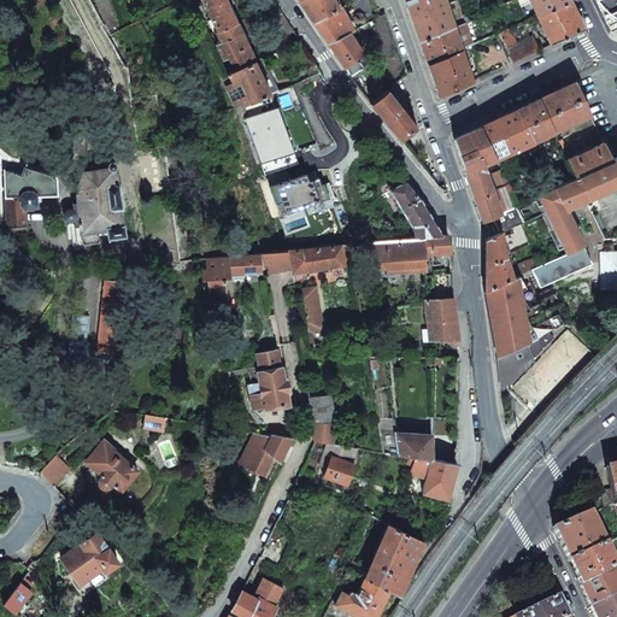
[(203,0),(217,31),(238,23),(228,4),(225,0),(203,0)]
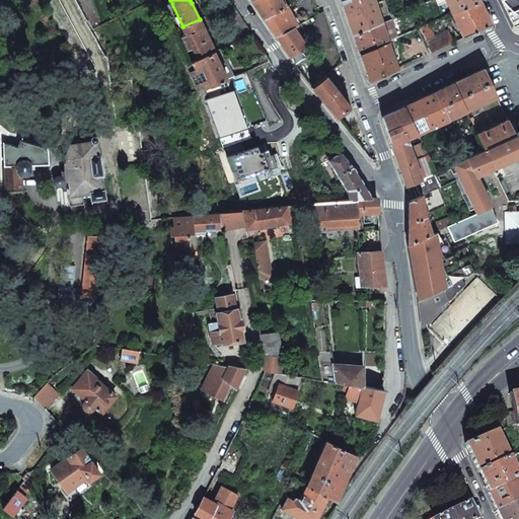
[(250,0),(264,19),(285,7),(281,0),(250,0)]
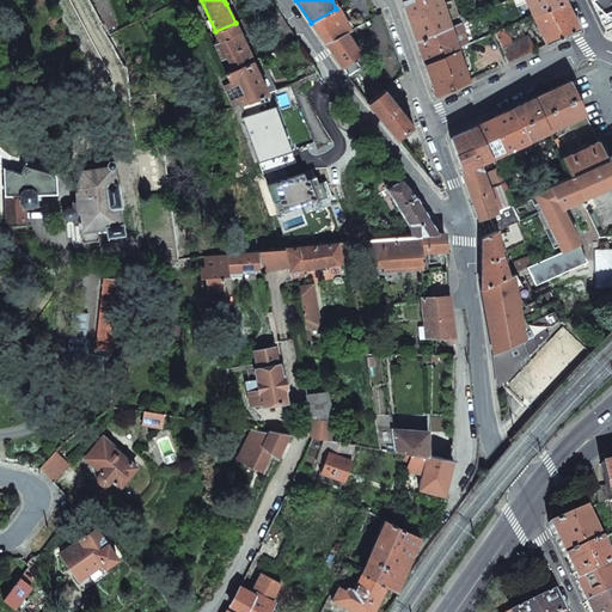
[(440,0),(401,0),(408,19),(416,42),(450,26),(440,0)]
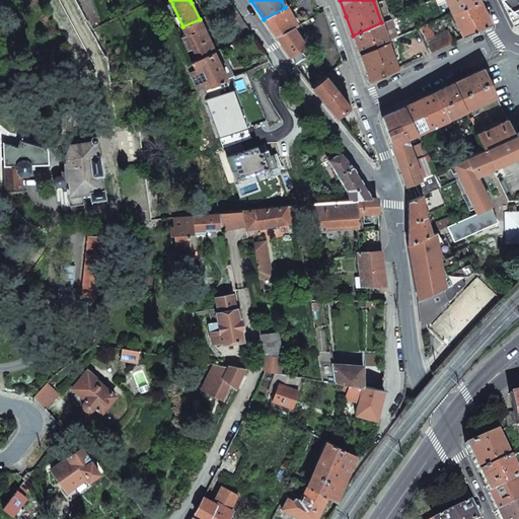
[(478,0),(444,0),(451,13),(479,0),(478,0)]
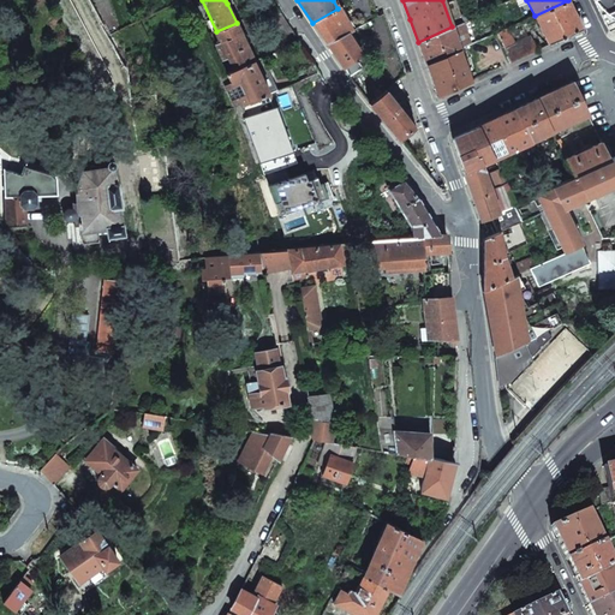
[(568,0),(535,16),(549,46),(583,30),(568,0)]
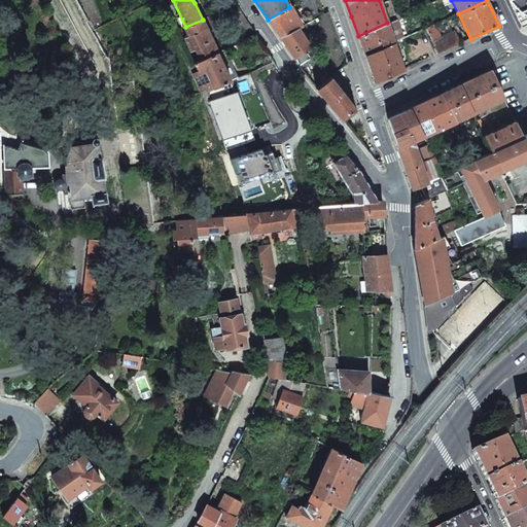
[(526,0),(508,0),(522,28),(526,25),(526,0)]
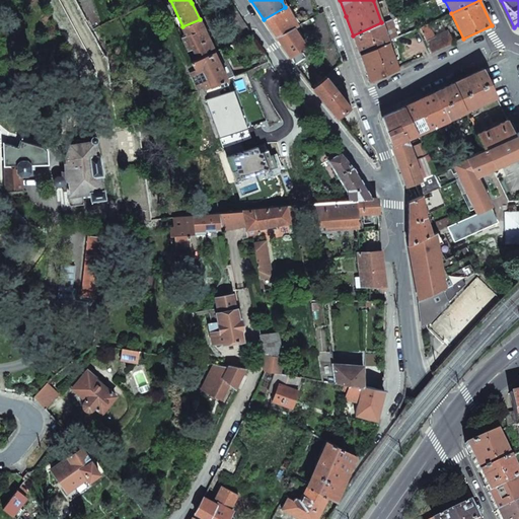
[(285,7),(264,19),(277,38),(294,28),(297,26),(287,5),(285,7)]
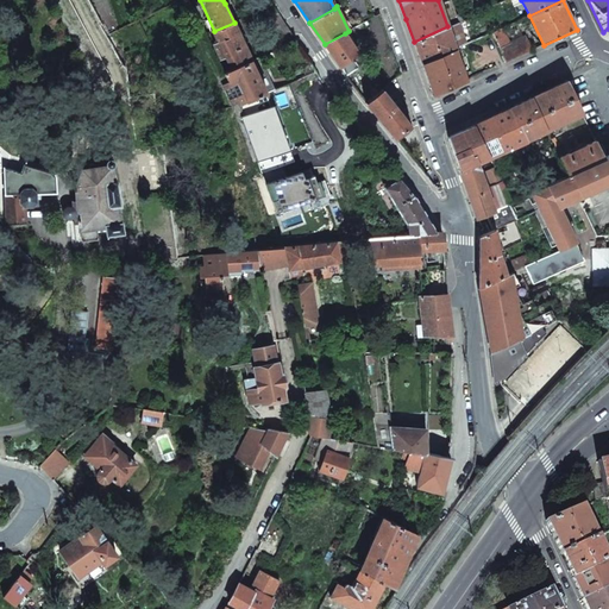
[(270,18),(288,44),(295,39),(278,14),(274,16),(270,18)]
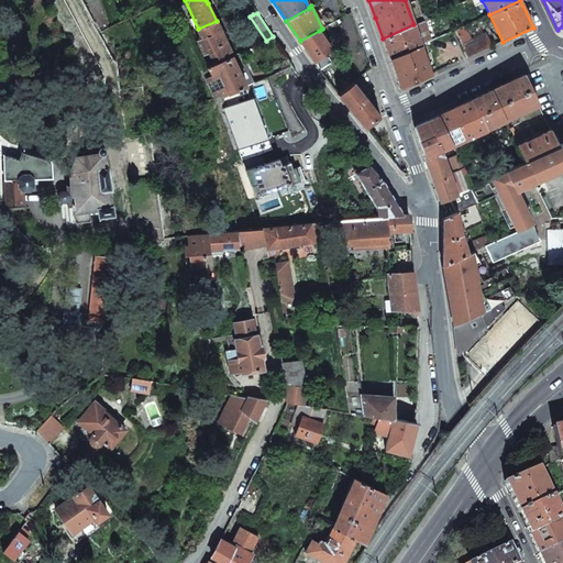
[(223,18),(230,33),(235,31),(229,15),(223,18)]
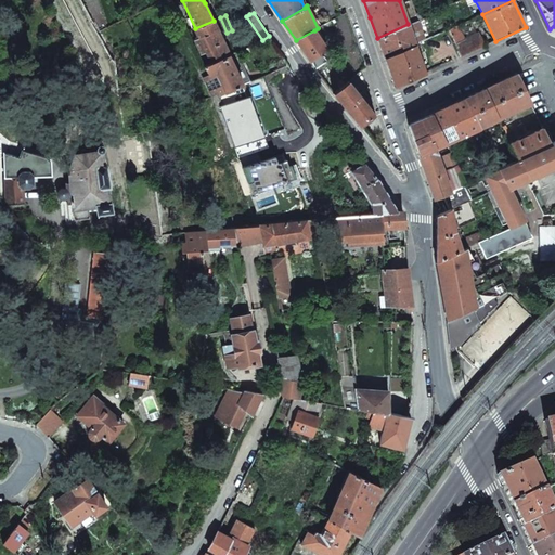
[(214,21),(229,55),(236,52),(227,33),(220,17),(214,21)]
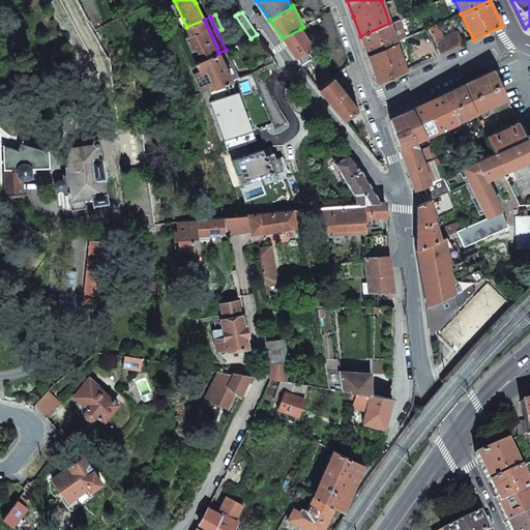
[(389,23),(391,30),(401,27),(399,19),(389,23)]
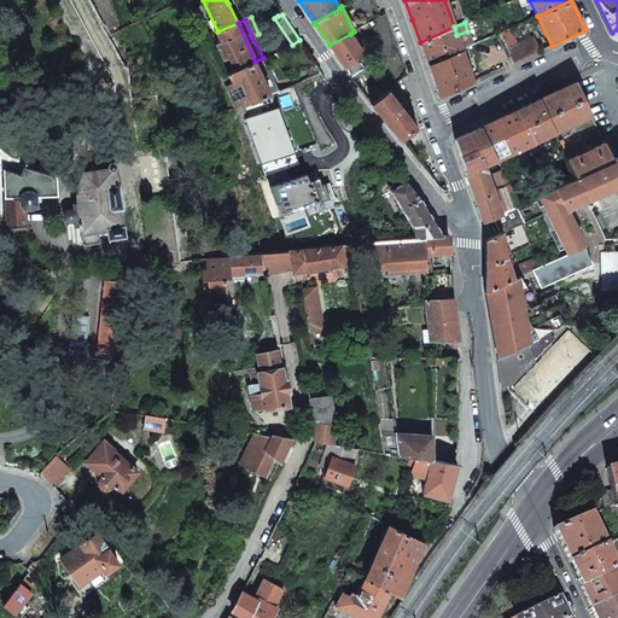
[(231,58),(235,70),(255,62),(238,23),(217,31),(222,42),(217,45),(225,60),(231,58)]
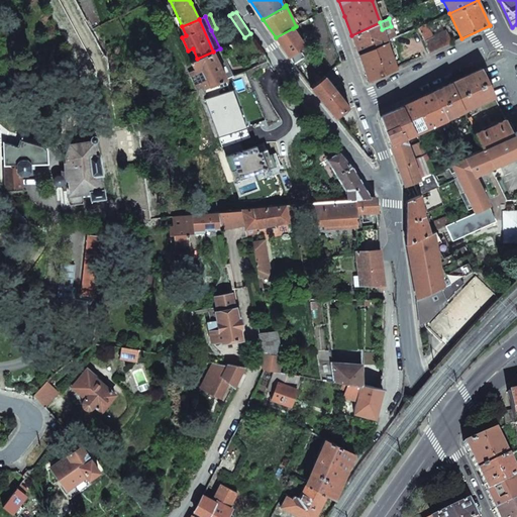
[(380,22),(351,35),(354,44),(357,54),(387,41),(395,37),(391,26),(382,29),(380,22)]
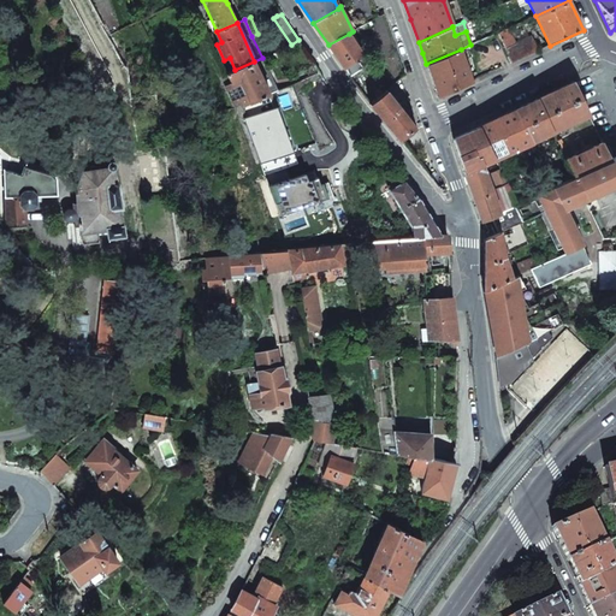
[(508,28),(498,33),(505,47),(513,64),(538,52),(531,36),(515,43),(508,28)]
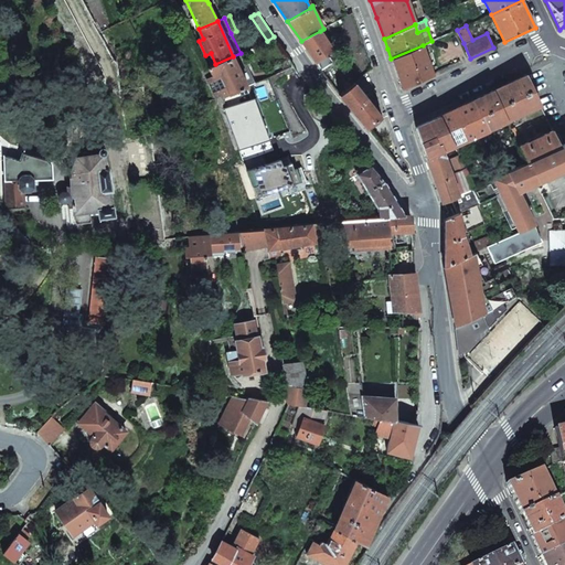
[(457,30),(437,39),(444,53),(464,43),(457,30)]
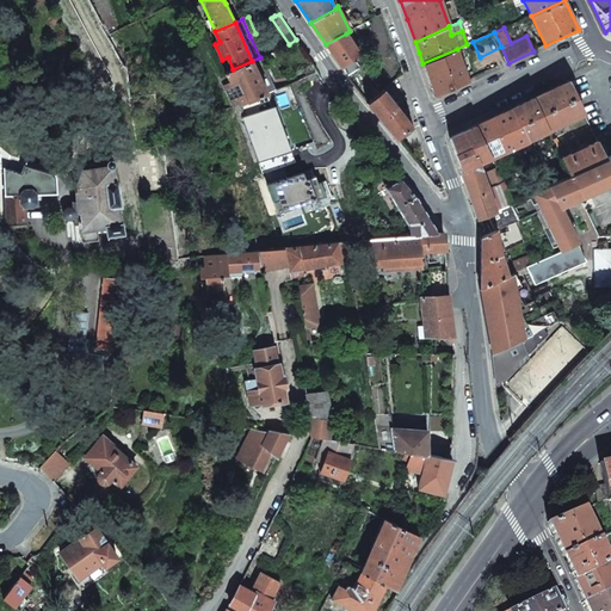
[(346,34),(326,44),(334,56),(341,68),(355,59),(360,55),(346,34)]
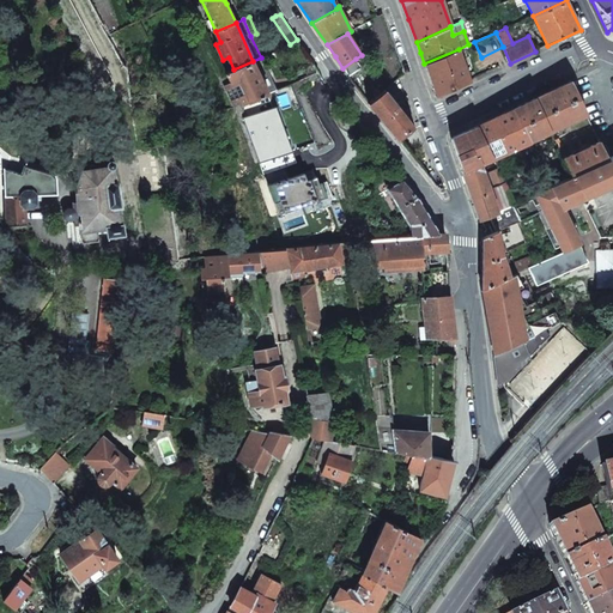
[(301,66),(311,61),(302,46),(283,59),(291,72),(301,66)]
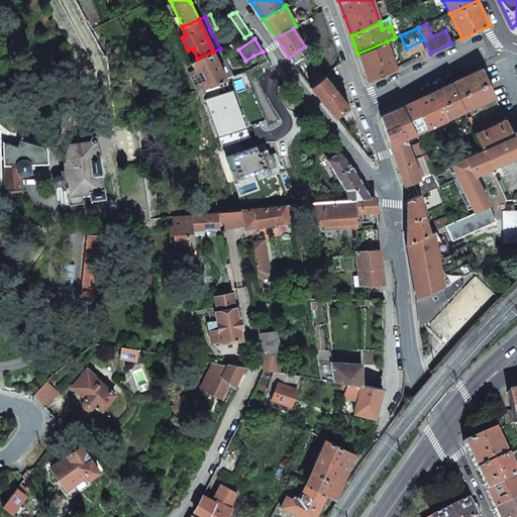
[(387,41),(357,54),(363,68),(368,82),(397,69),(395,66),(387,41)]
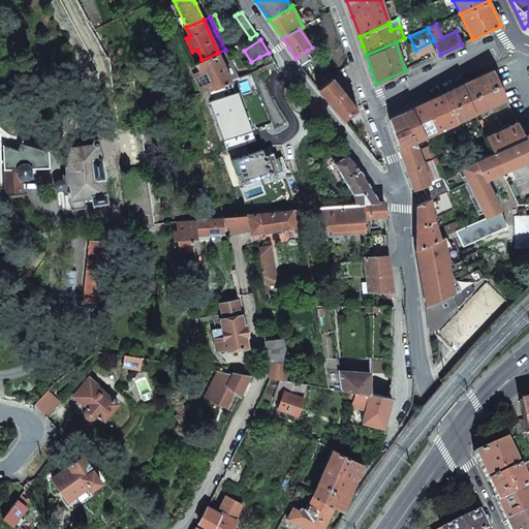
[(307,51),(296,59),(302,66),(312,58),(307,51)]
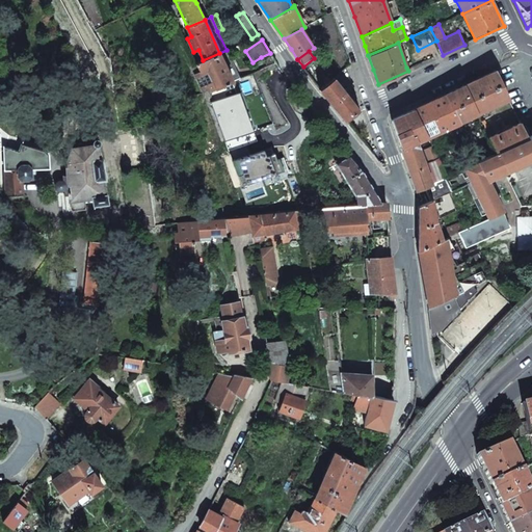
[(203,60),(196,63),(200,72),(207,69),(213,81),(216,88),(233,81),(219,53),(203,60)]
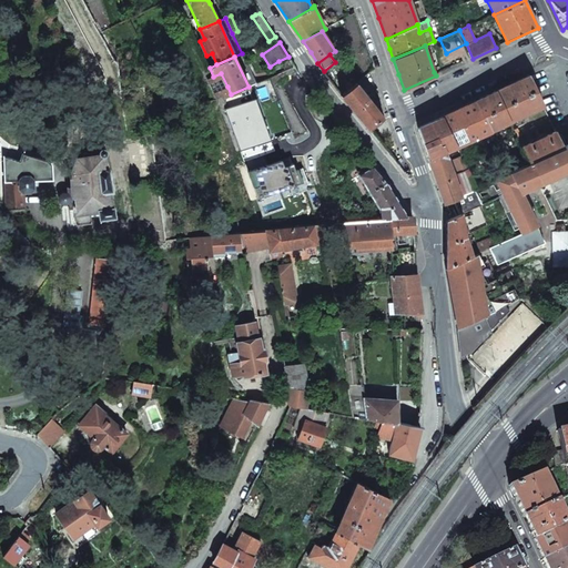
[(332,71),(325,75),(341,95),(346,90),(332,71)]
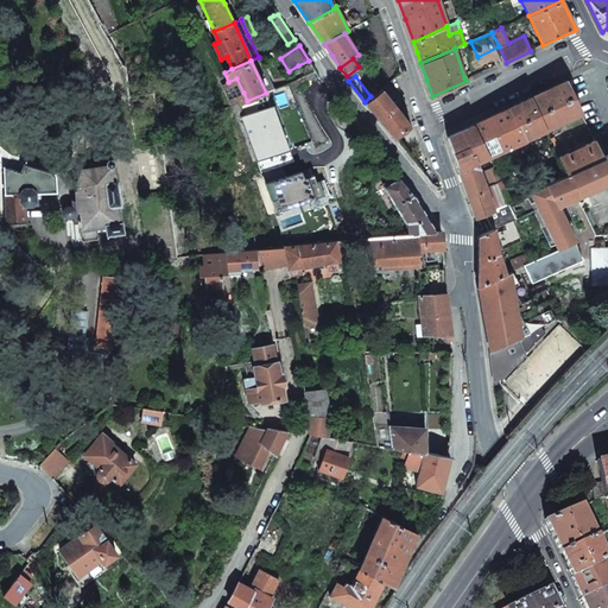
[(396,77),(381,89),(409,126),(411,124),(396,77)]
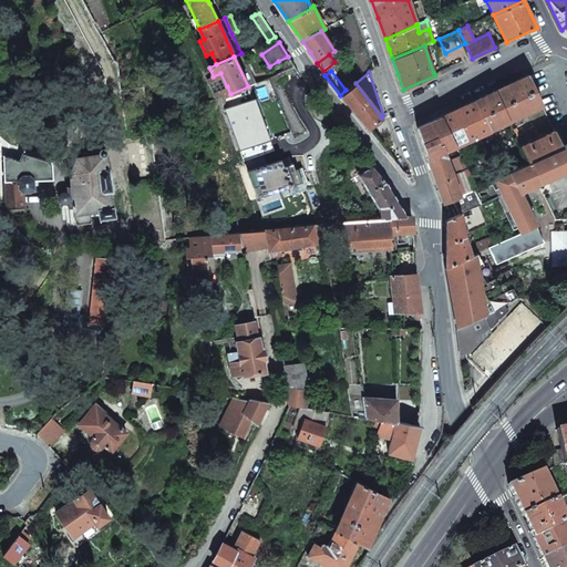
[(494,91),(508,121),(521,115),(542,105),(527,75),(494,91)]
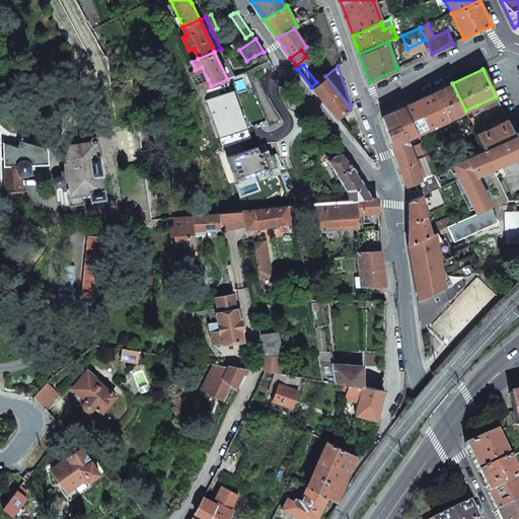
[(316,82),(311,87),(337,118),(349,107),(325,76),(324,76),(316,82)]
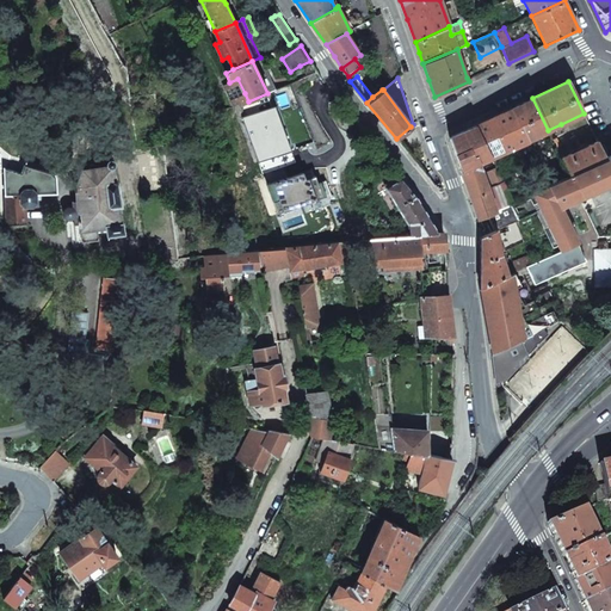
[(230,99),(233,106),(239,105),(239,106),(248,102),(245,93),(230,99)]
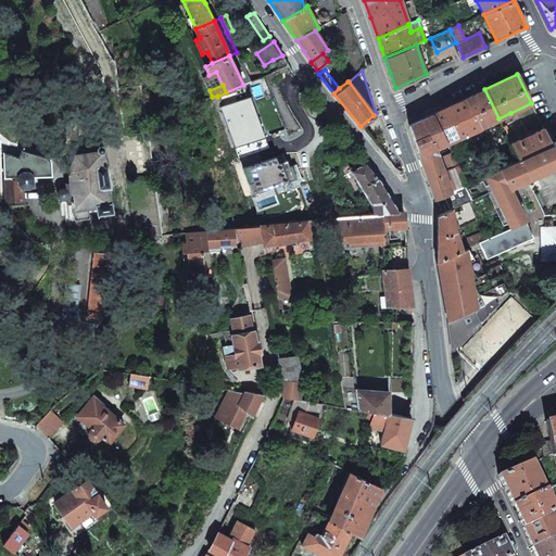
[(465,99),(479,127),(498,118),(484,89),(465,99)]
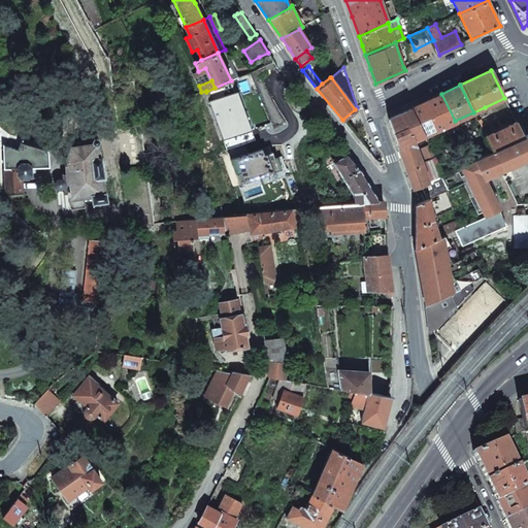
[(410,108),(424,135),(452,123),(455,121),(441,94),(410,108)]
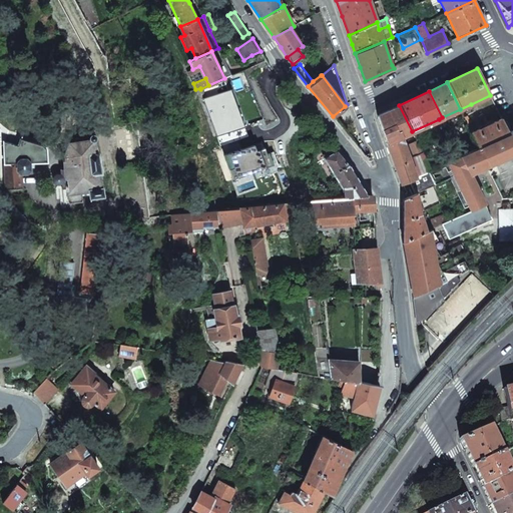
[(460,109),(463,116),(474,111),(471,104),(460,109)]
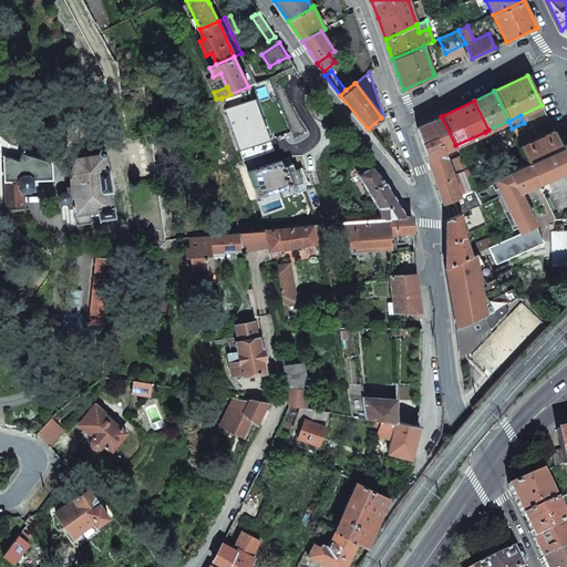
[(416,127),(428,158),(444,151),(455,145),(441,116),(416,127)]
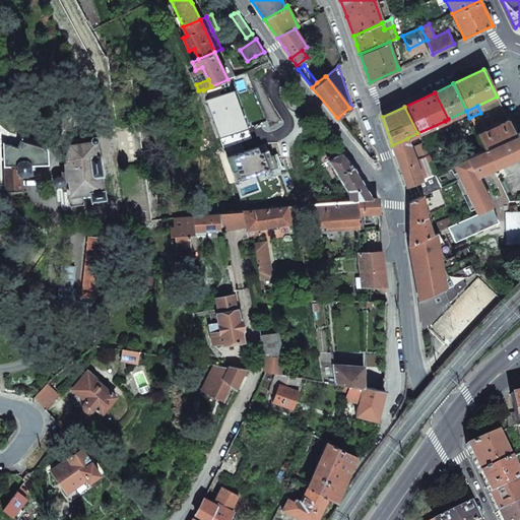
[(478,134),(485,149),(515,135),(509,123),(508,120),(478,134)]
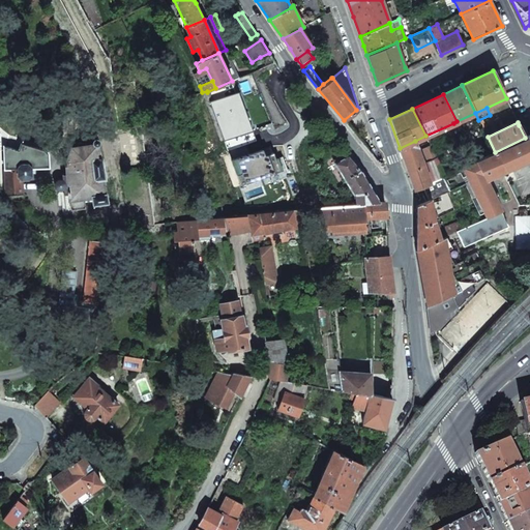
[(529,135),(525,138),(495,152),(476,160),(482,176),(486,180),(487,179),(529,158),(529,135)]
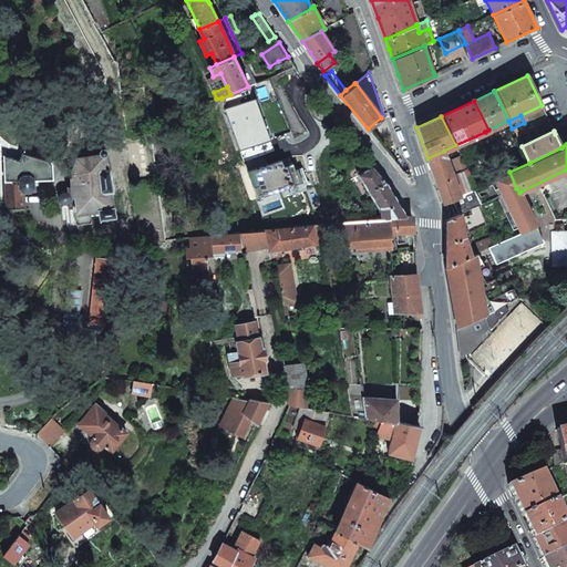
[(428,158),(443,203),(452,198),(460,195),(452,175),(444,151),(428,158)]
